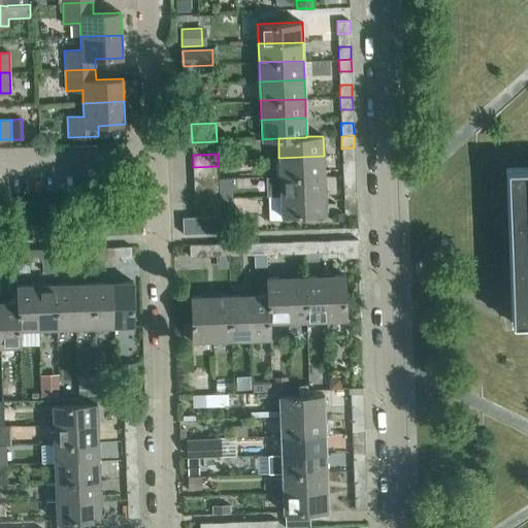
[(325,174),(324,156),(278,158),(279,175),(279,176),(325,174)]
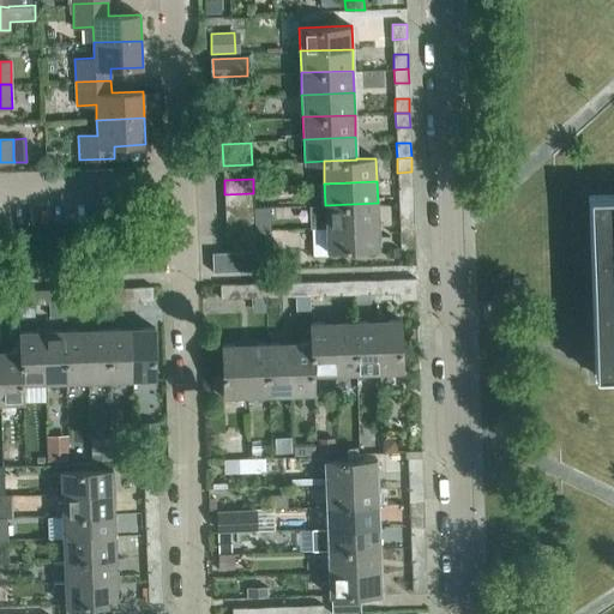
[(413,202),(413,187),(398,188),(398,203),(413,202)]
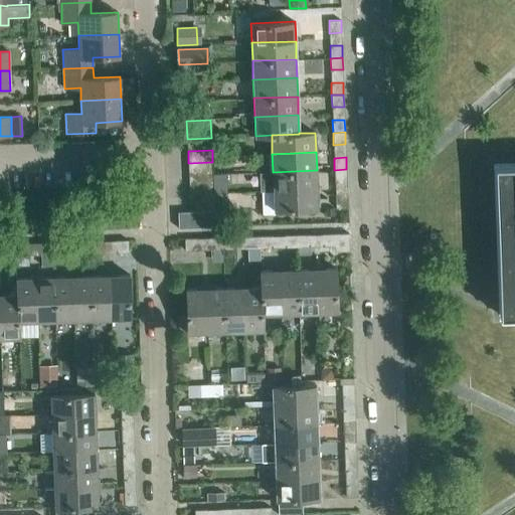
[(213,174),(212,162),(188,163),(189,175),(213,174)]
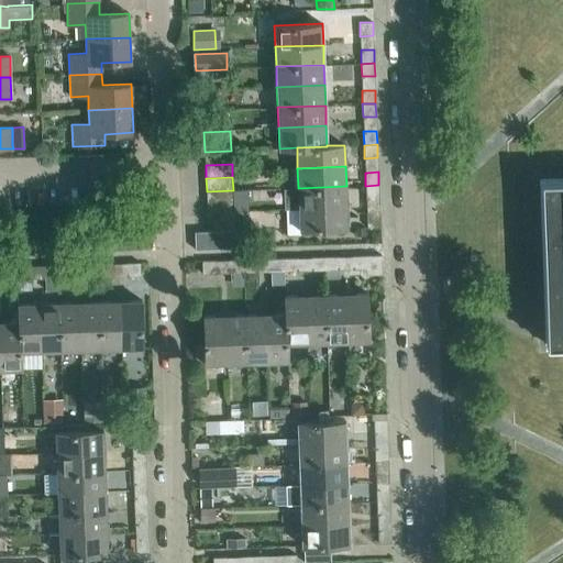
[(562,178),(540,179),(545,348),(562,345),(562,178)]
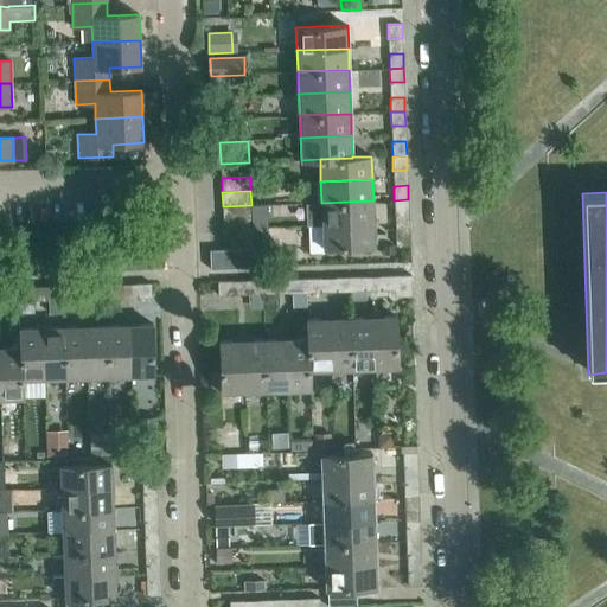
[(409,215),(408,199),(394,200),(395,215),(409,215)]
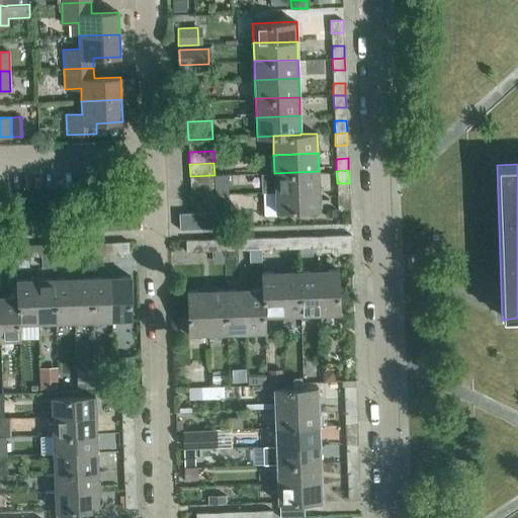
[(319,190),(319,171),(274,173),(274,172),(261,173),(262,192),(263,192),(319,190)]
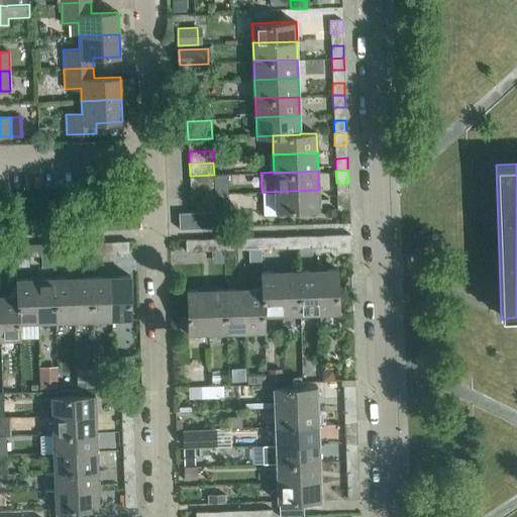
[(214,187),(214,175),(190,176),(190,188),(214,187)]
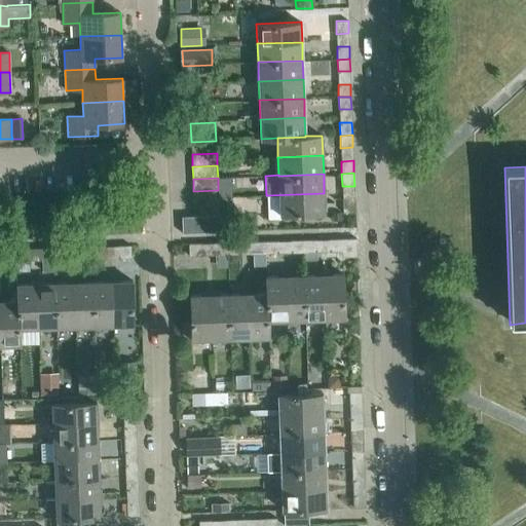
[(219,202),(218,190),(193,191),(194,203),(219,202)]
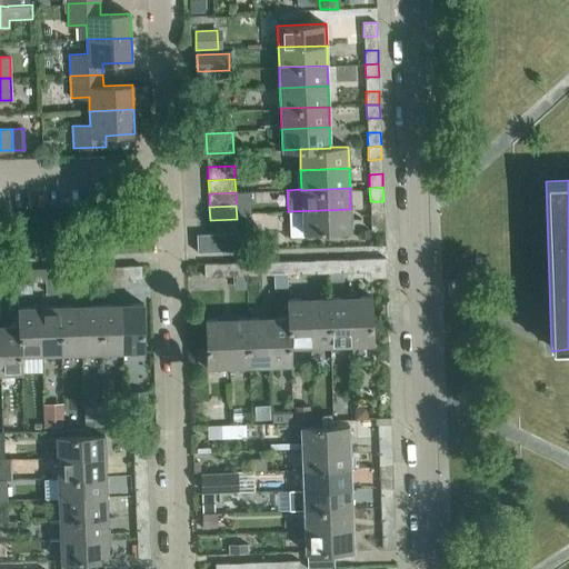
[(351,230),(350,209),(289,211),(290,237),(303,236),(302,232),(351,230)]
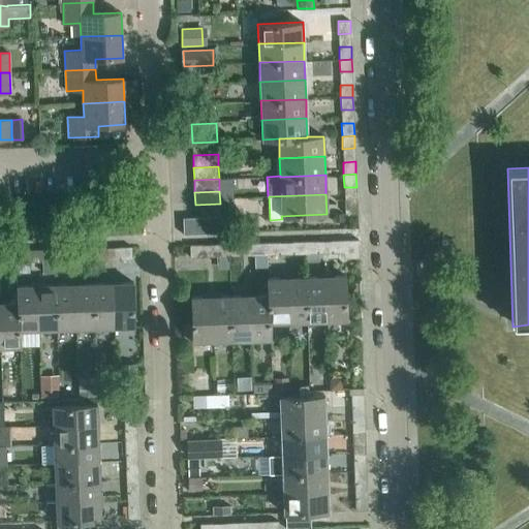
[(358,213),(356,199),(344,200),(345,213),(358,213)]
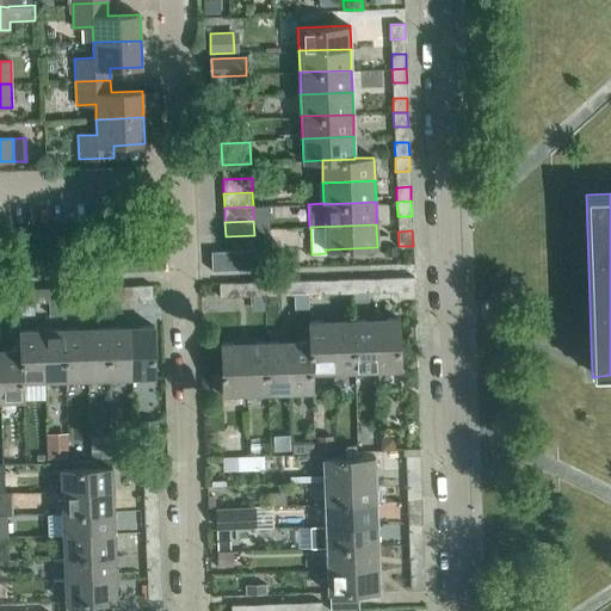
[(254,250),(254,235),(226,236),(226,251),(254,250)]
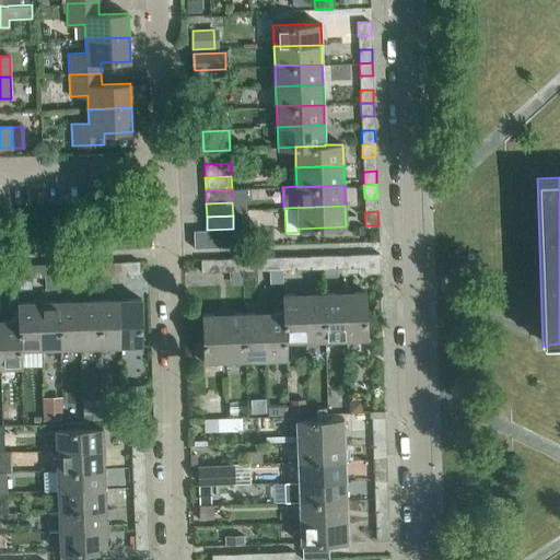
[(380,254),(350,255),(351,268),(380,267),(380,254)]
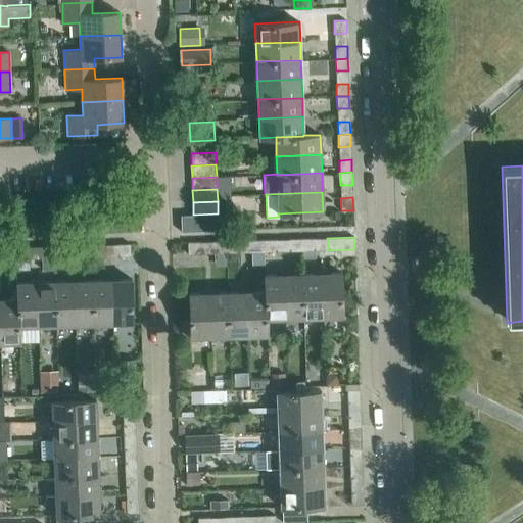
[(302,250),(301,238),(289,239),(290,251),(302,250)]
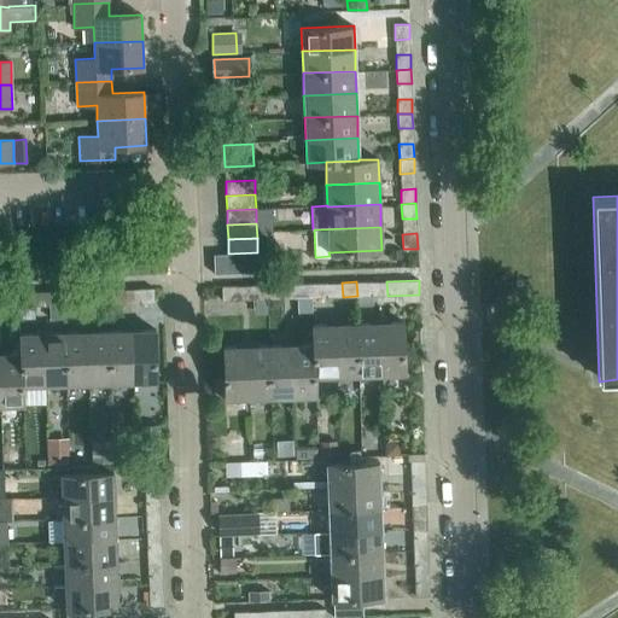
[(372,296),(372,281),(356,281),(357,296),(372,296)]
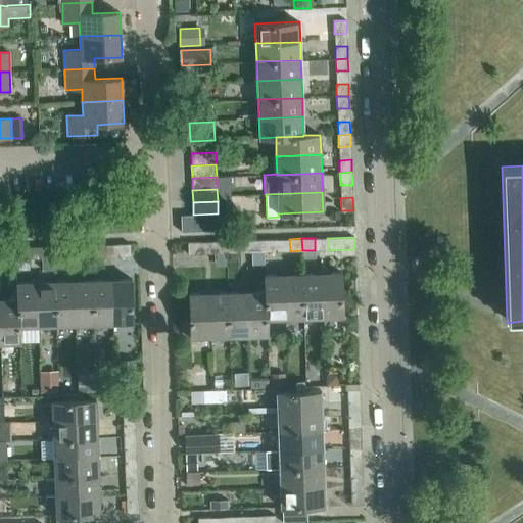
[(277,251),(276,239),(264,240),(265,252),(277,251)]
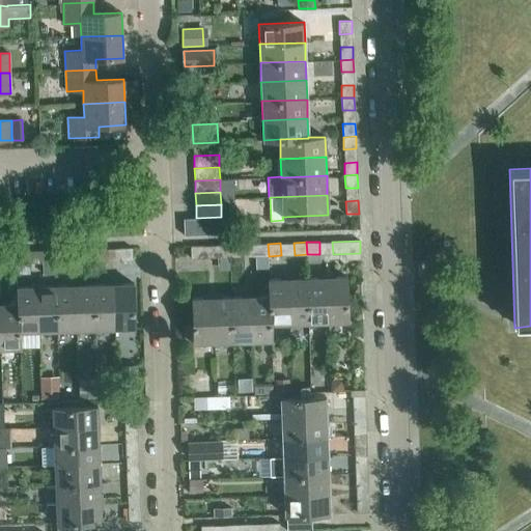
[(243,256),(242,244),(229,245),(230,257),(243,256)]
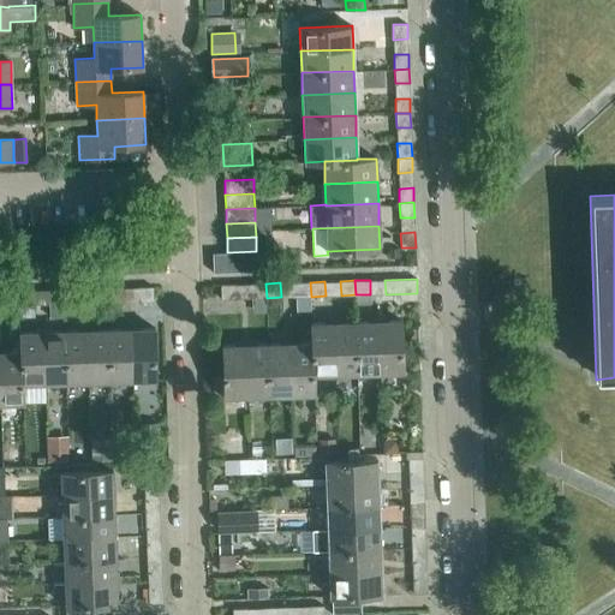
[(311,297),(310,282),(296,282),(296,297),(311,297)]
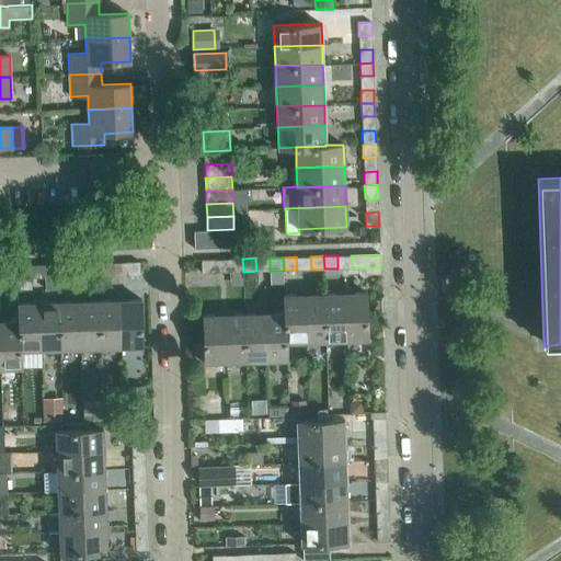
[(243,272),(242,259),(229,259),(229,272),(243,272)]
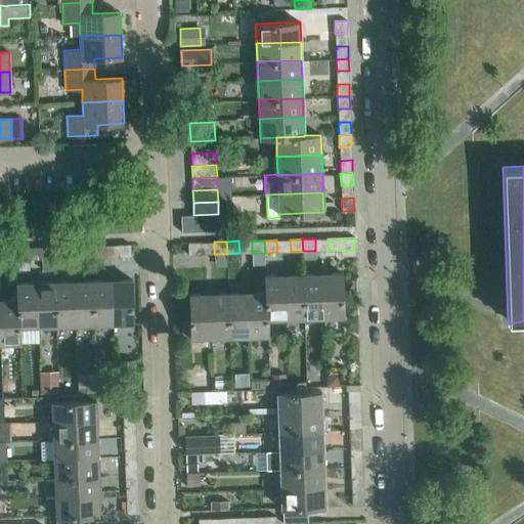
[(201,255),(201,243),(188,243),(188,255),(201,255)]
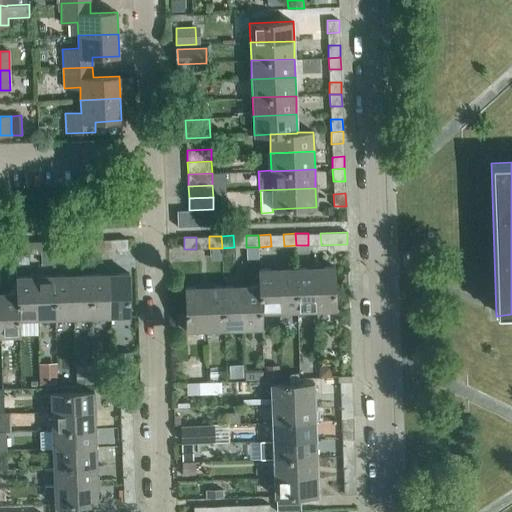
[(103,251),(102,239),(90,240),(90,252),(103,251)]
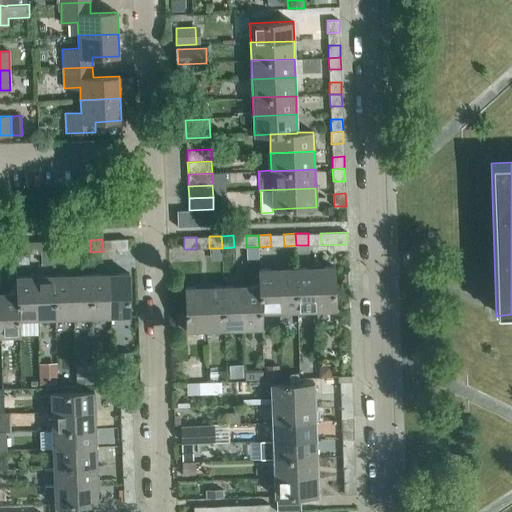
[(127,239),(115,239),(116,251),(128,251),(127,239)]
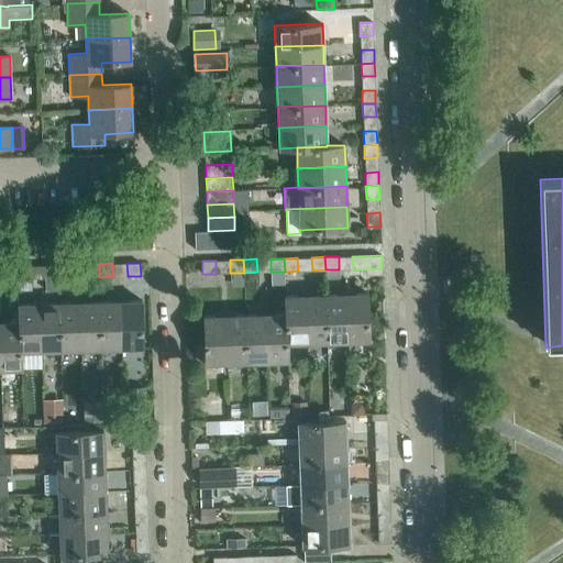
[(72,277),(72,264),(58,265),(59,278),(72,277)]
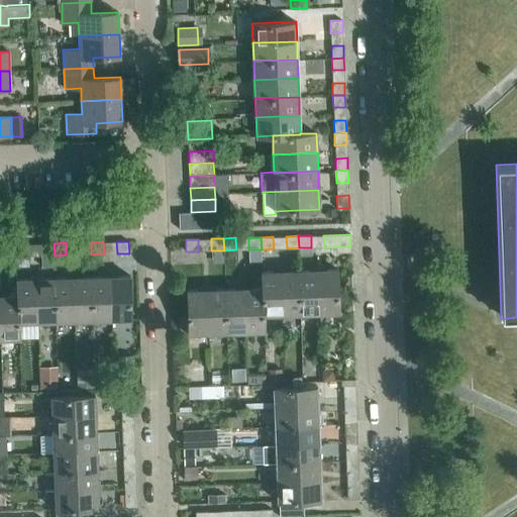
[(91,254),(91,242),(79,242),(79,254),(91,254)]
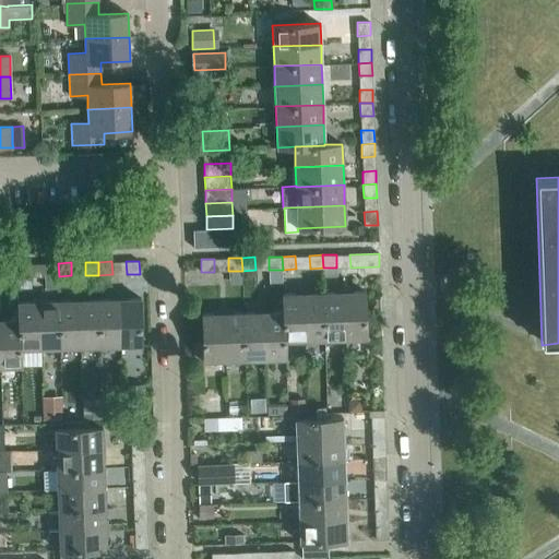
[(59,276),(58,263),(45,263),(45,276),(59,276)]
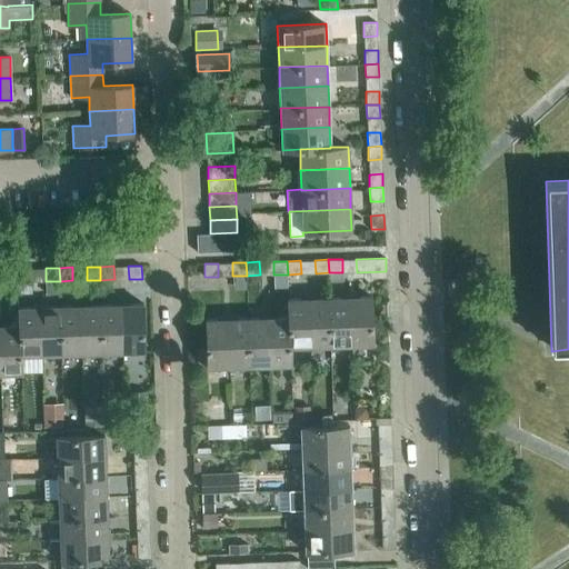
[(18,282),(18,269),(5,269),(5,282),(18,282)]
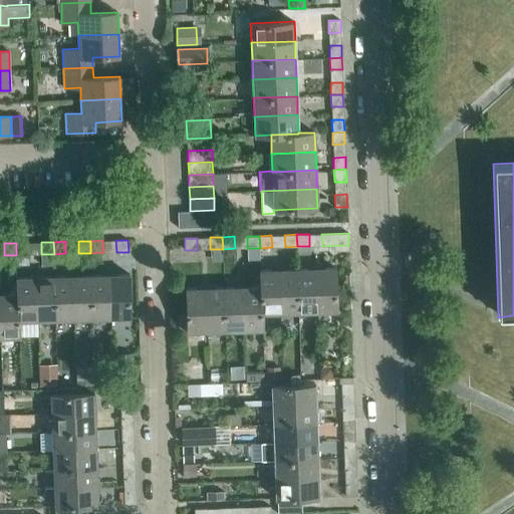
[(29,255),(28,243),(16,243),(16,255),(29,255)]
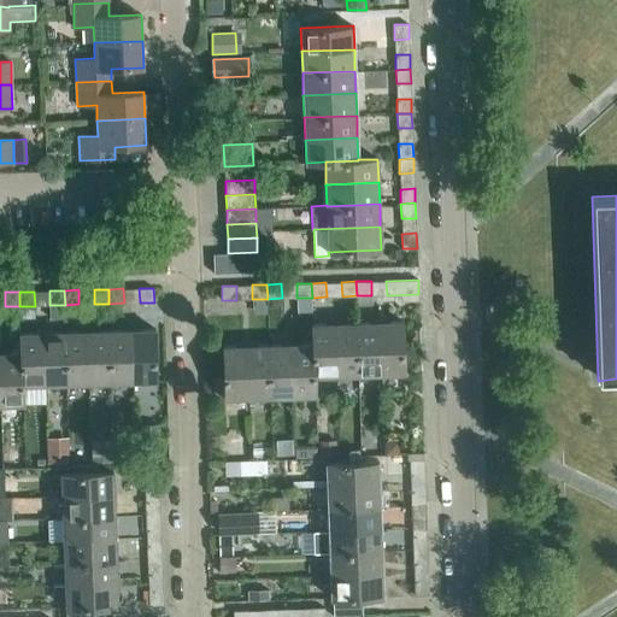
[(371,295),(357,295),(357,310),(371,310),(371,295)]
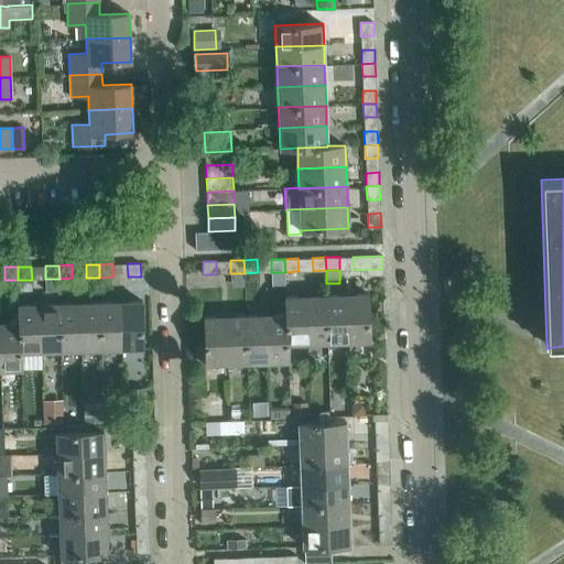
[(285,272),(271,272),(272,284),(285,284),(285,272)]
